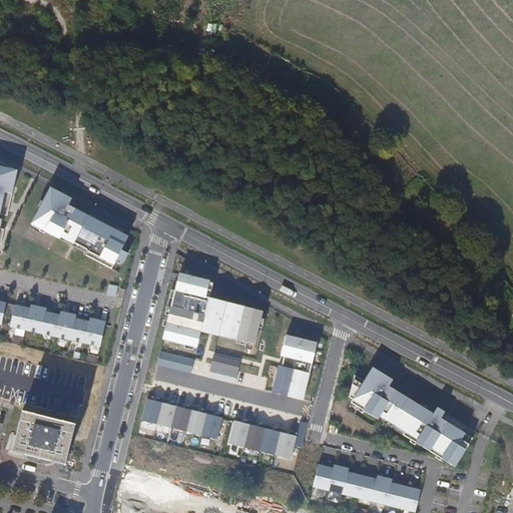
[(0,239),(16,169),(0,165),(0,239)]
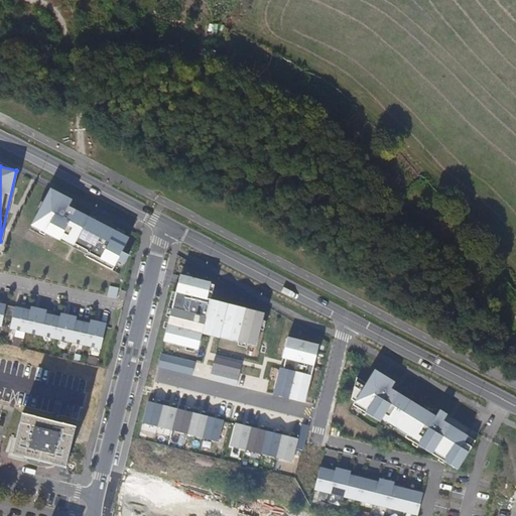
[(50,195),(34,224),(116,268),(132,238),(50,195)]
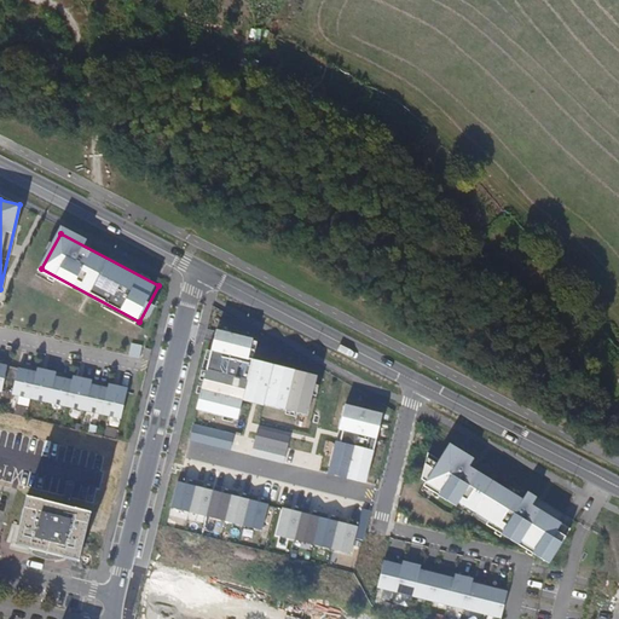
[(264,341),(219,330),(197,409),(243,421),(249,397),(259,360),(264,341)]
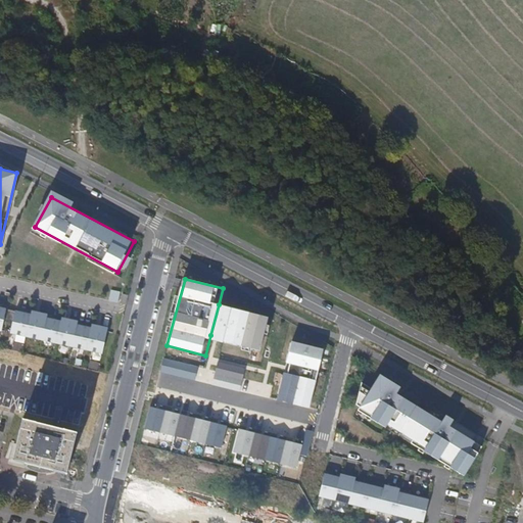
[(110,290),(109,301),(120,301),(121,290),(110,290)]
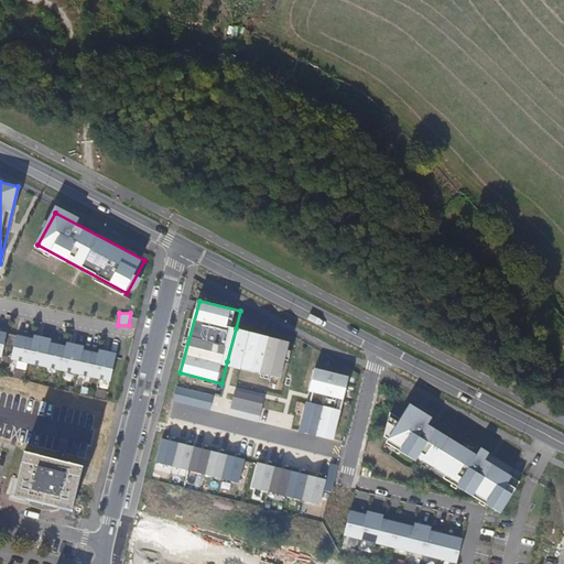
[(294,344),(236,328),(227,361),(285,377),(294,344)]
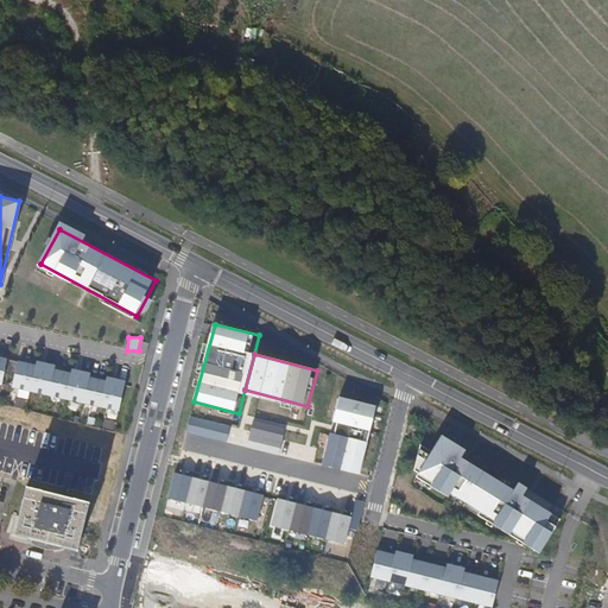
[(11,359),(0,355),(0,384),(5,385),(11,359)]
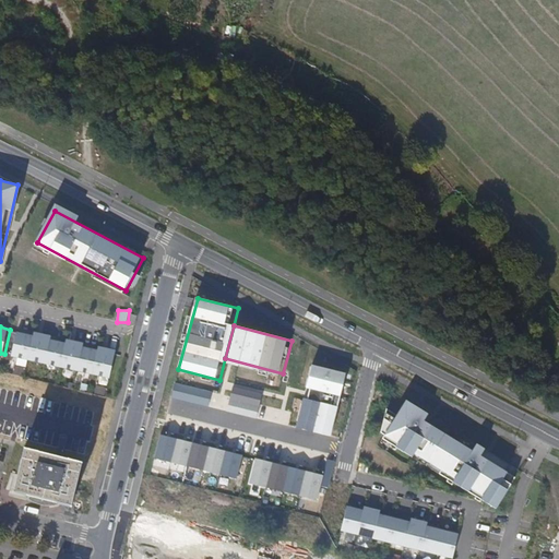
[(34,335),(18,331),(11,356),(108,378),(116,351),(99,346),(98,352),(82,347),(83,343),(68,340),(67,344),(50,340),(50,335),(34,332),(34,335)]
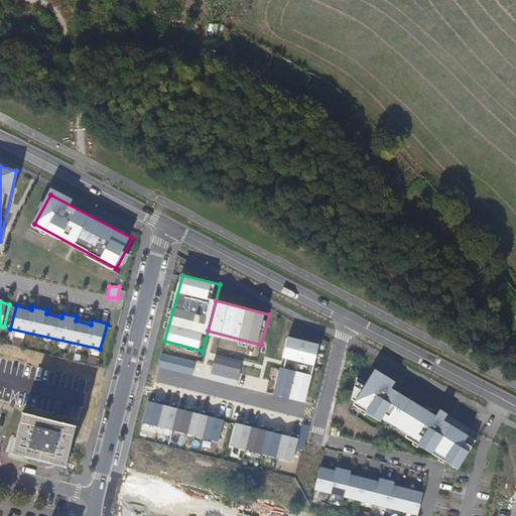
[(323,346),(292,338),(277,397),(306,404),(323,346)]
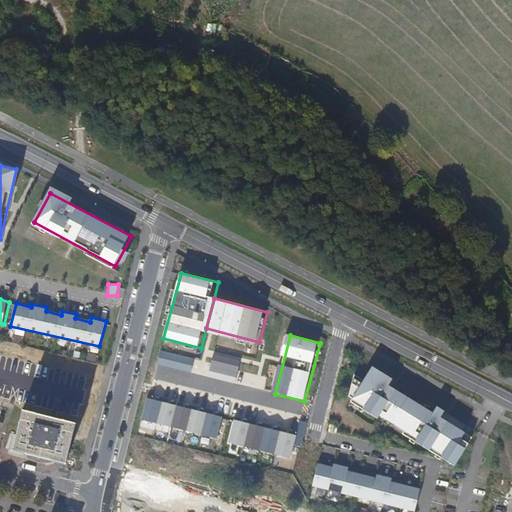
[(196,358),(159,349),(155,366),(192,375),(196,358)]
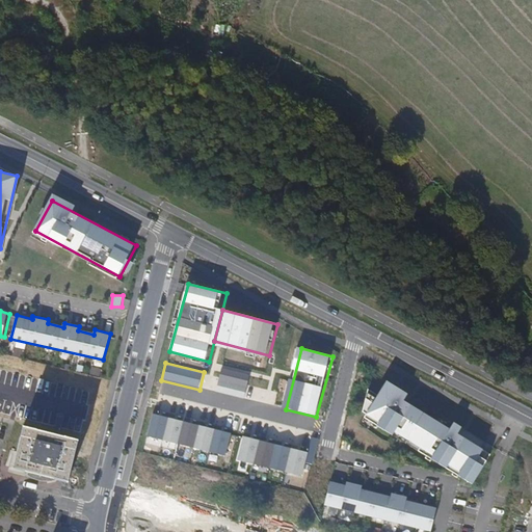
[(251,373),(219,366),(214,393),(245,400),(251,373)]
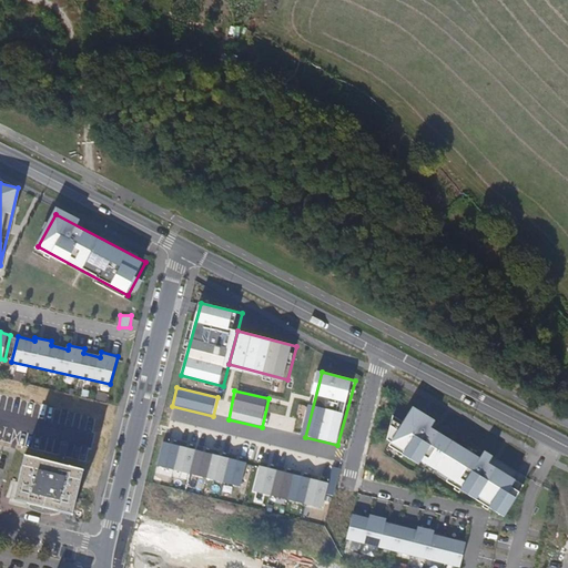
[(504,516),(523,486),(487,464),(492,457),(485,453),(480,459),(429,428),(434,422),(414,408),(405,423),(393,416),(387,439),(392,442),(389,446),(504,516)]
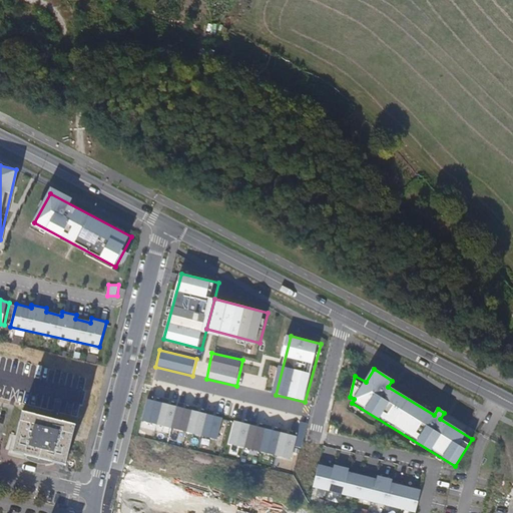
[(224,418),(148,399),(142,422),(218,441),(224,418)]
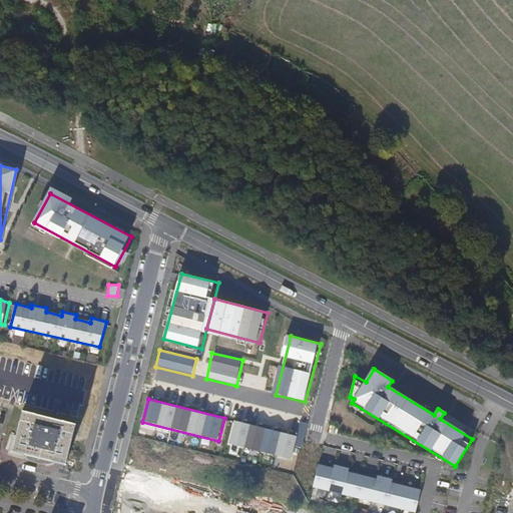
[(75,425),(22,411),(11,453),(65,466),(75,425)]
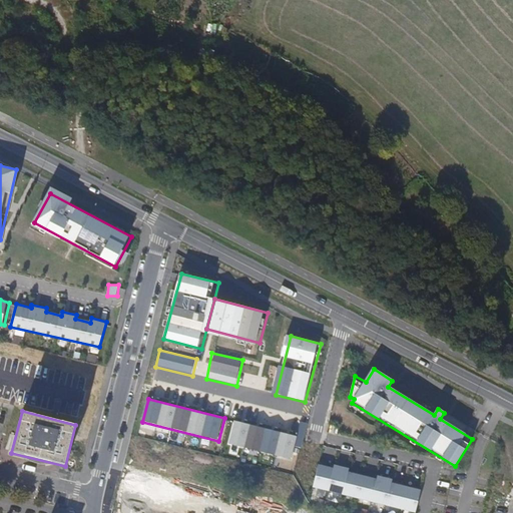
[(299,436),(234,420),(228,443),(294,460),(299,436)]
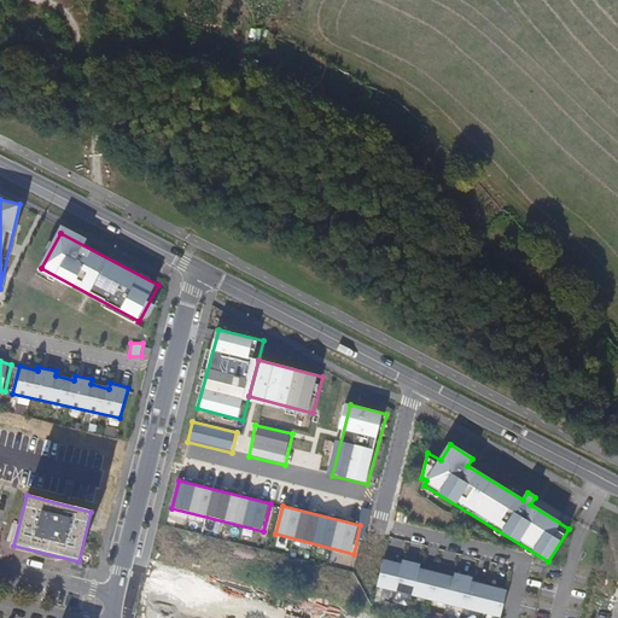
[(377,587),(395,590),(402,564),(384,559),(377,587)]
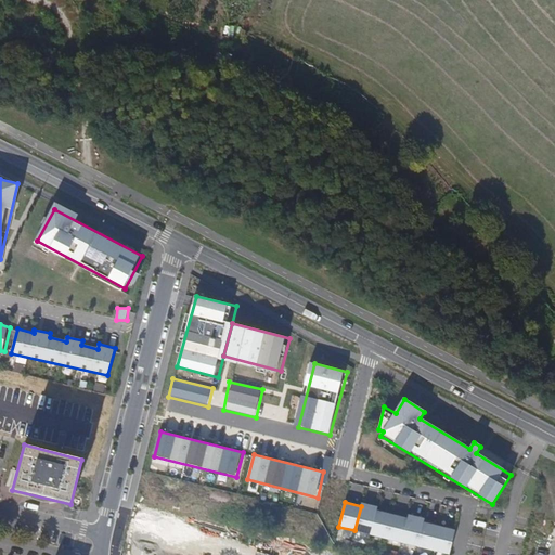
[(371,534),(376,511),(377,506),(362,503),(361,506),(355,530),(371,534)]
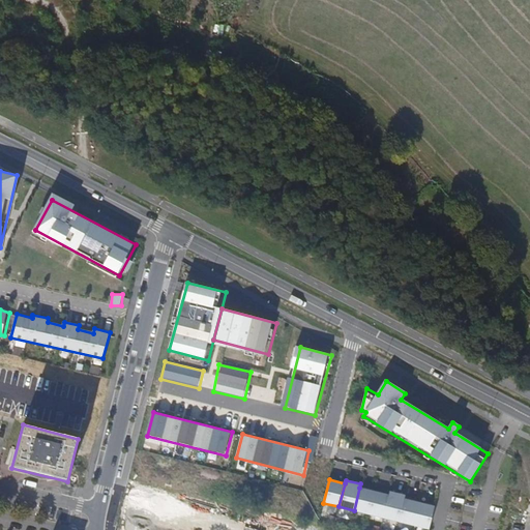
[(369,514),(375,492),(359,488),(354,510),(369,514)]
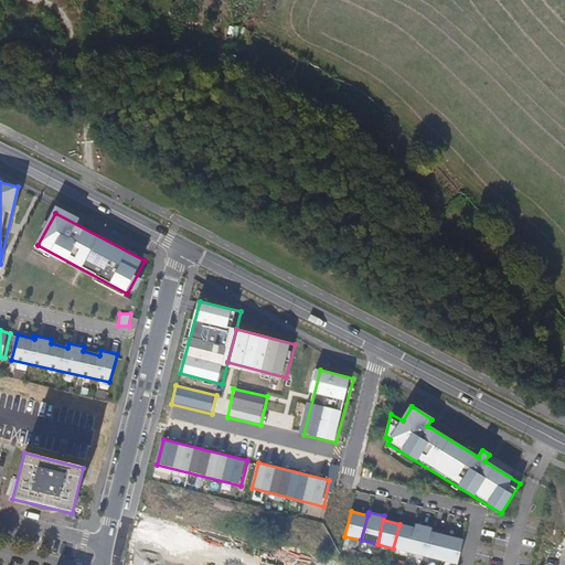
[(163,564),(310,564),(134,524),(126,556),(163,564)]
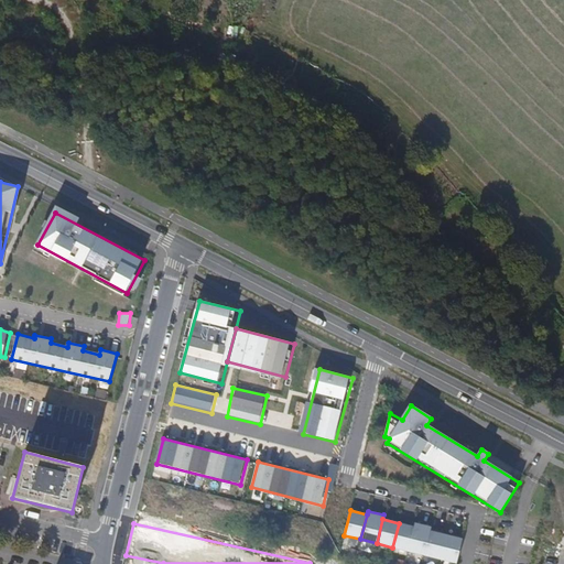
[(409,551),(414,527),(399,523),(392,548),(409,551)]
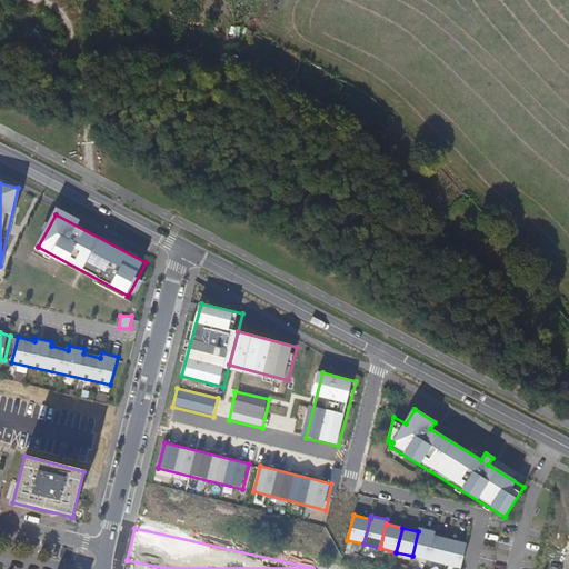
[(428,560),(433,536),(435,531),(419,528),(418,531),(412,556),(428,560)]
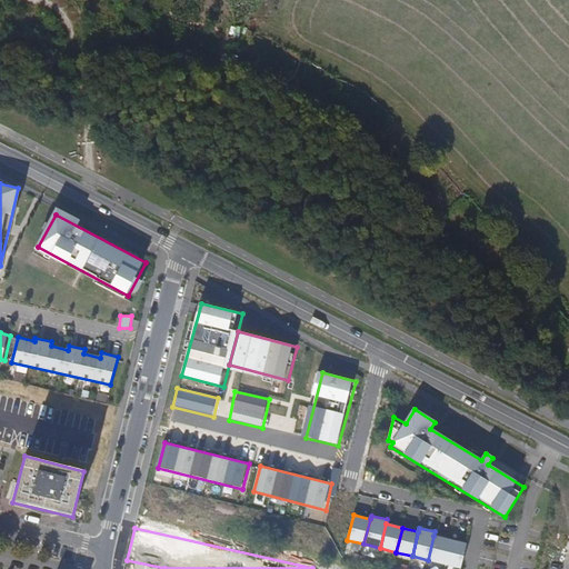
[(443,563),(450,540),(433,536),(428,560),(443,563)]
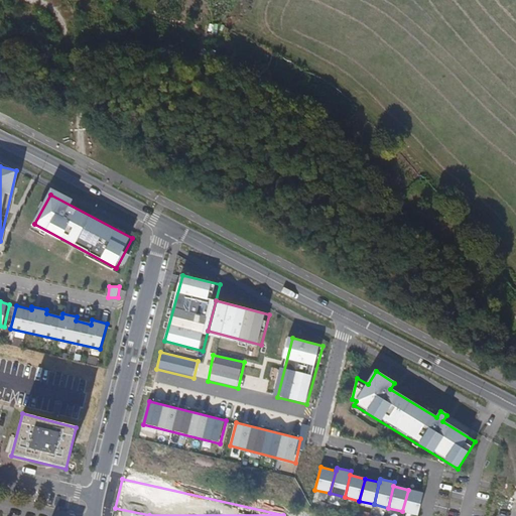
[(417,515),(423,494),(408,490),(402,511),(417,515)]
